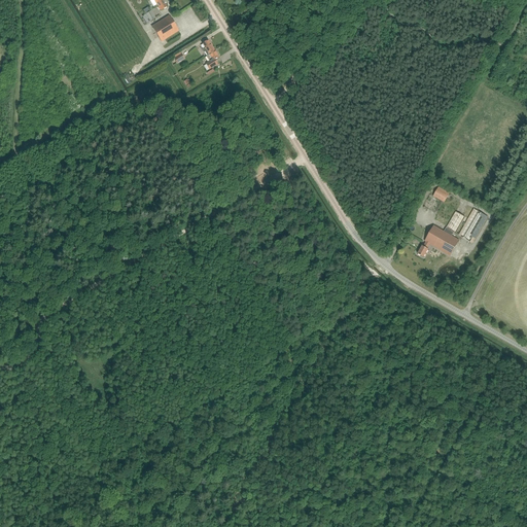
[(163,1),(164,0),(153,0),(156,5),(156,4),(161,10),(167,7),(163,1)]
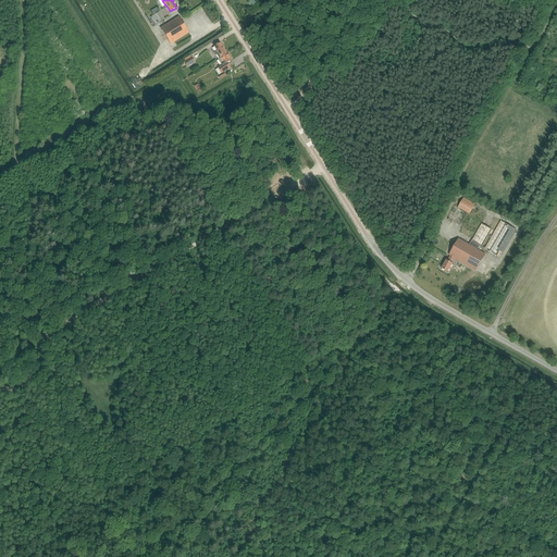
[(164,20),(164,19),(160,12),(150,17),(155,25),(159,23),(164,20)]
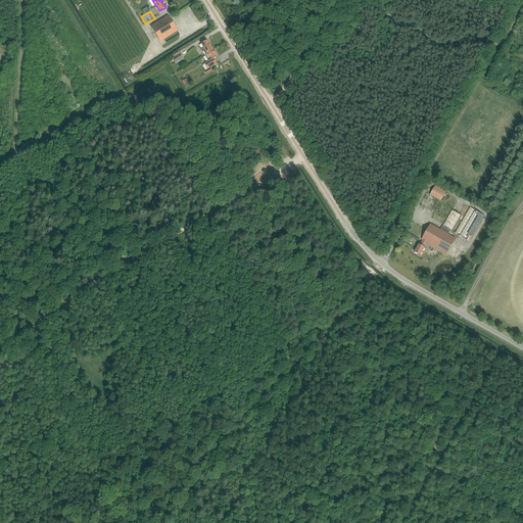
[(177,31),(168,16),(150,27),(159,42),(163,39),(177,31)]
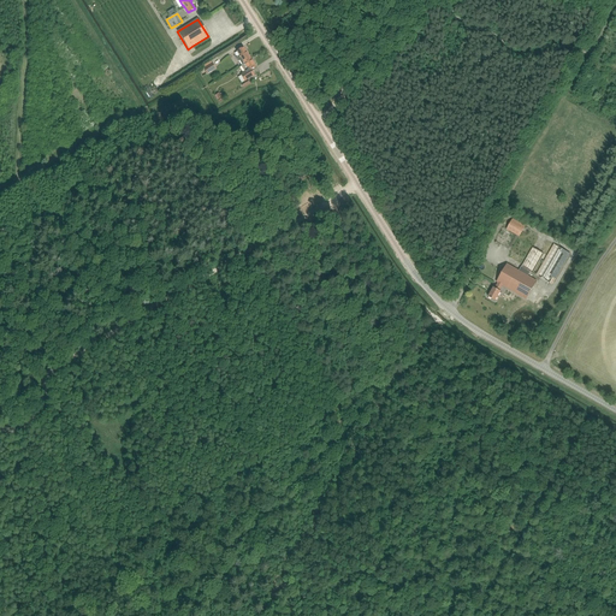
[(250,60),(246,52),(243,48),(236,52),(240,57),(236,58),(238,61),(240,60),(242,65),(244,64),(250,60)]
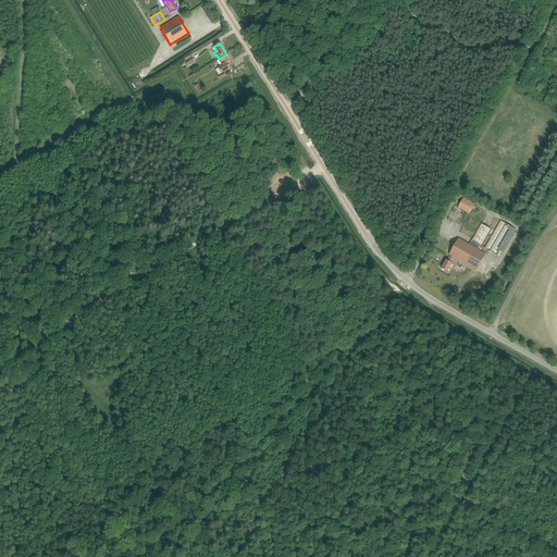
[(231,67),(227,63),(231,61),(226,54),(221,58),(219,59),(218,60),(221,65),(218,67),(221,74),(231,67)]
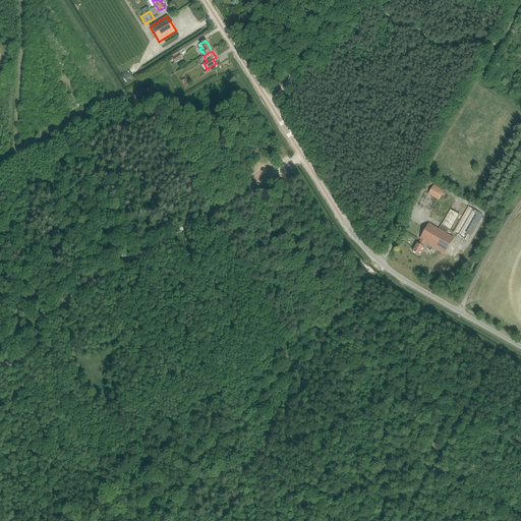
[(182,58),(179,54),(178,52),(171,56),(175,62),(182,58)]
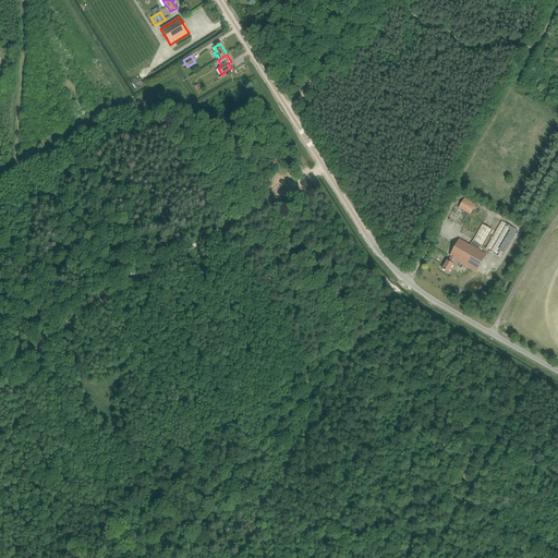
[(470,215),(476,205),(464,198),(459,208),(470,215)]
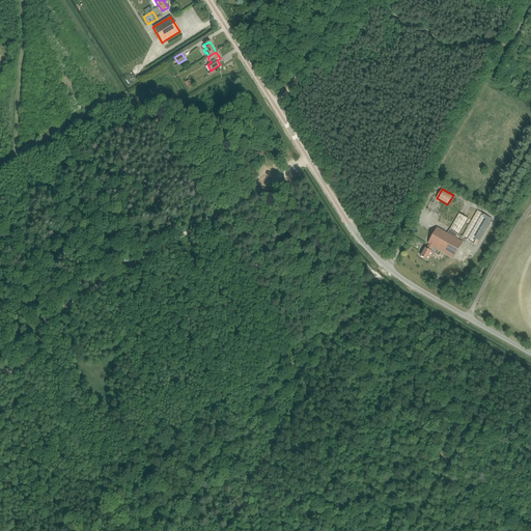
[(469,219),(459,214),(450,230),(449,229),(447,233),(455,239),(457,234),(459,236),(459,235),(476,245),(491,219),(477,211),(469,225),(466,224),(469,219)]
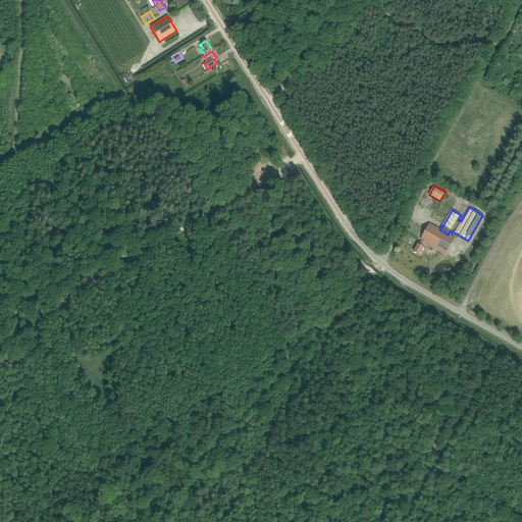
[(448,235),(439,229),(429,224),(421,240),(422,240),(419,245),(418,244),(414,252),(419,255),(424,247),(423,247),(425,242),(446,254),(455,239),(448,235)]
